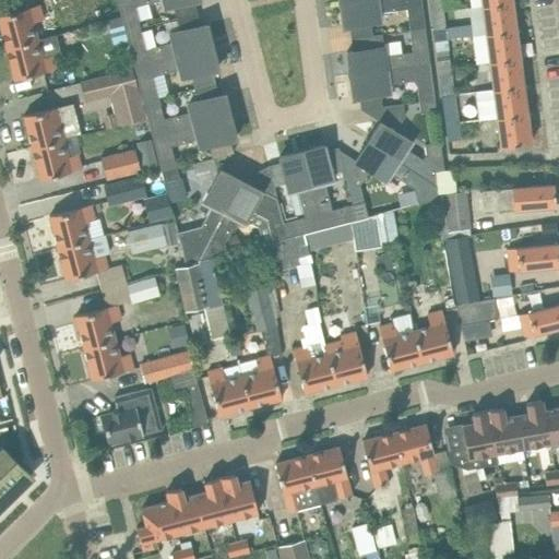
[(191,0),(116,0),(121,16),(123,25),(125,31),(140,27),(134,6),(156,0),(162,0),(164,8),(191,0)]
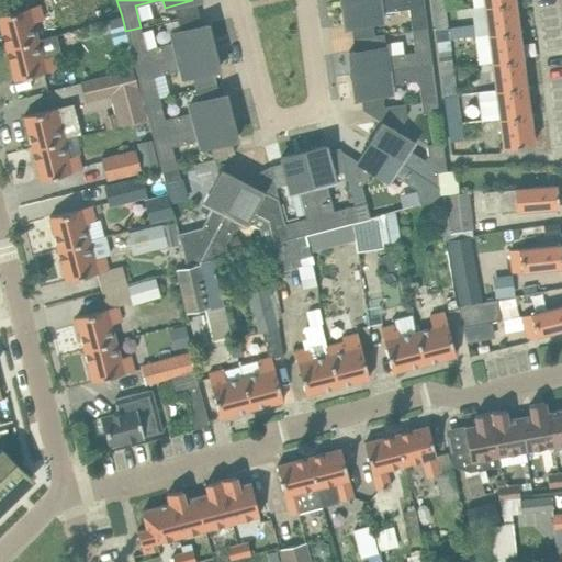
[(423,0),(360,0),(341,2),(345,25),(382,21),(381,12),(409,8),(412,30),(427,27),(423,0)]
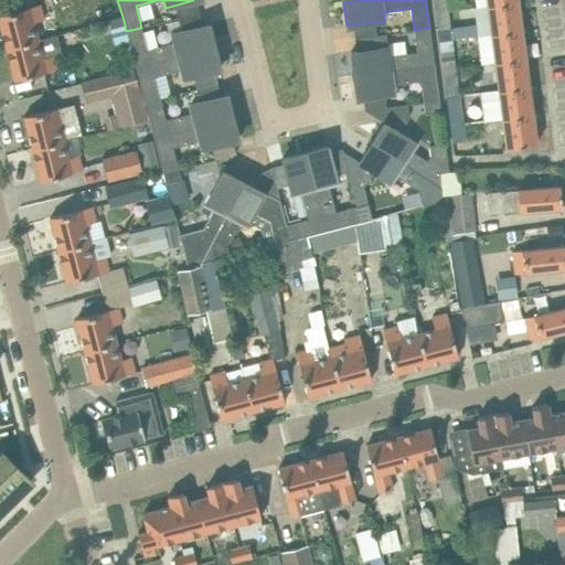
[(447,11),(445,0),(433,0),(435,13),(447,11)]
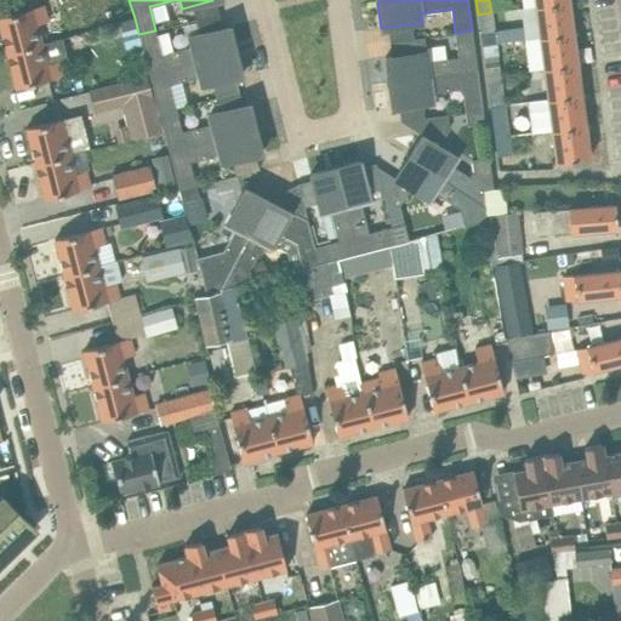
[(573,33),(569,3),(535,6),(539,36),(573,33)]
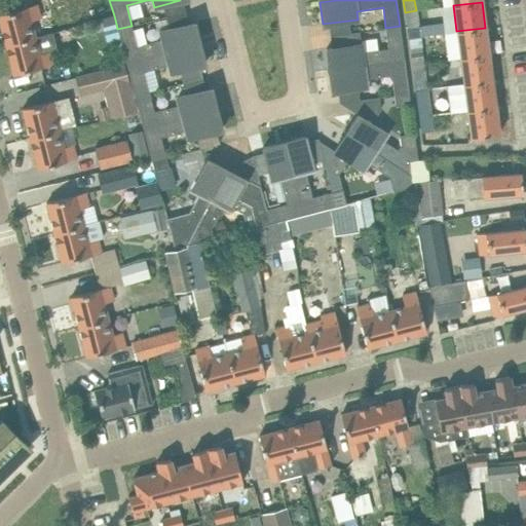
[(31,21),(40,17),(37,4),(0,12),(0,23),(5,44),(35,36),(31,21)]
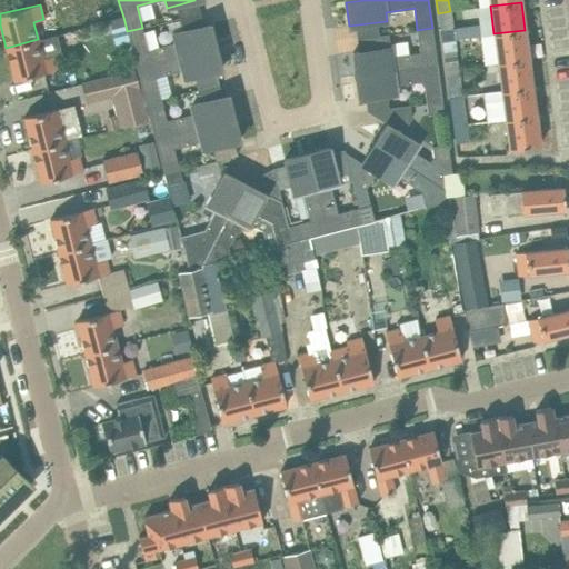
[(450,11),(438,13),(440,30),(452,28),(450,11)]
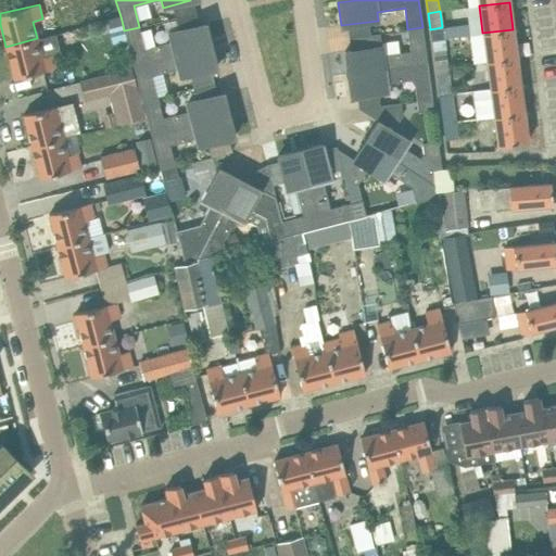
[(121,16),(108,20),(110,28),(123,25),(121,16)]
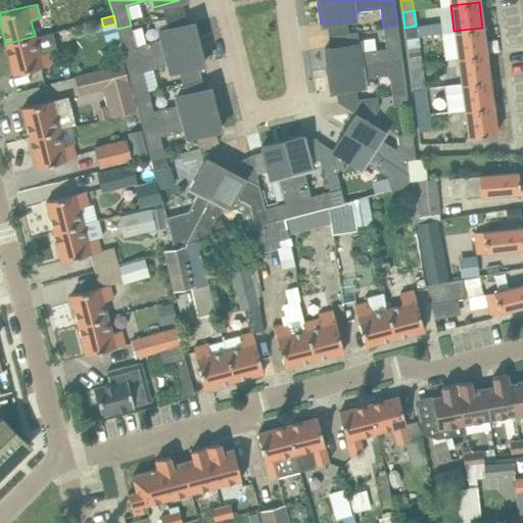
[(161,39),(136,45),(131,26),(116,29),(126,61),(198,43),(193,21),(159,31),(161,39)]
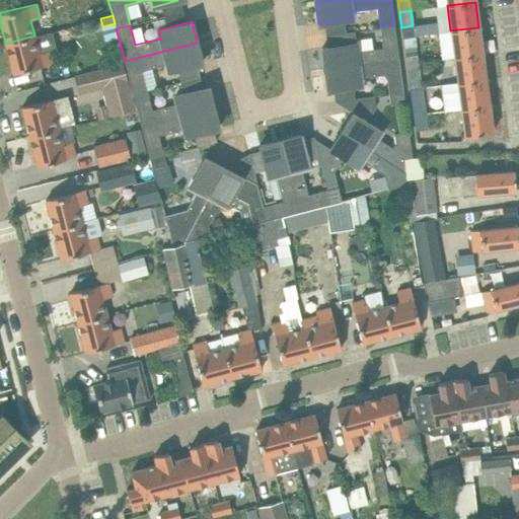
[(357,52),(356,44),(321,48),(324,69),(398,59),(394,25),(380,27),(383,48),(357,52)]
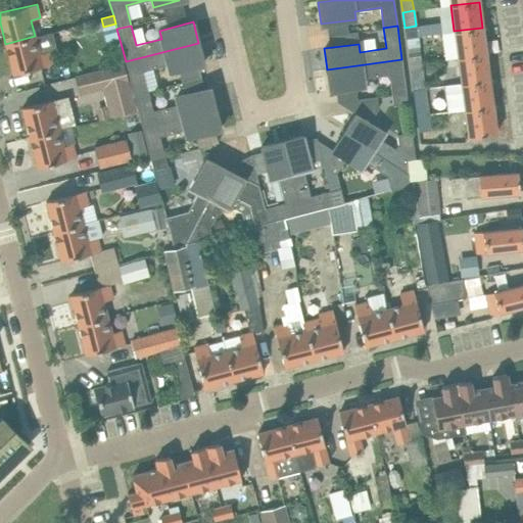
[(486,54),(482,28),(454,31),(446,33),(449,58),(458,57),(486,54)]
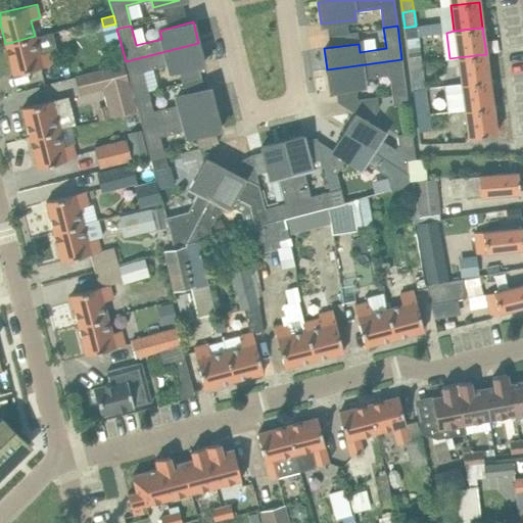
[(35,36),(5,44),(13,74),(52,63),(48,51),(56,49),(52,33),(35,37),(35,36)]
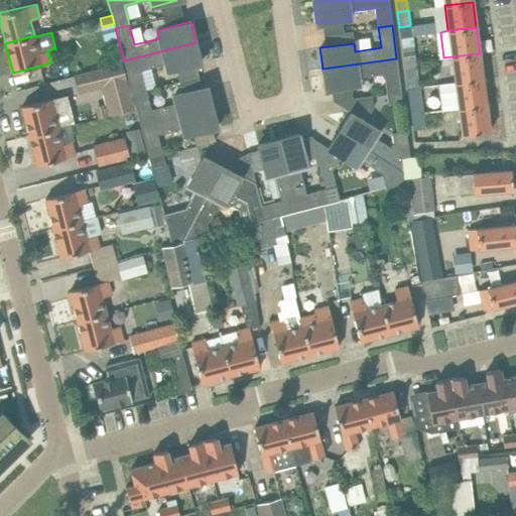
[(201,62),(196,42),(124,60),(132,93),(146,90),(141,70),(165,63),(167,72),(201,62)]
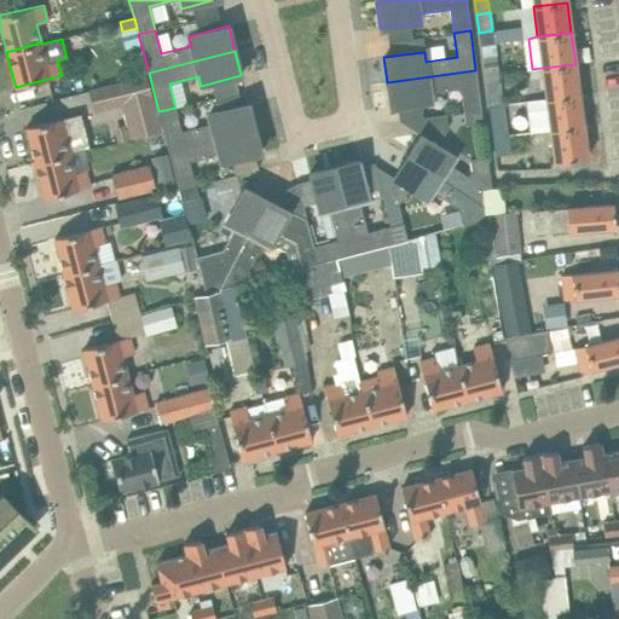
[(485,76),(498,74),(496,55),(482,57),(485,76)]
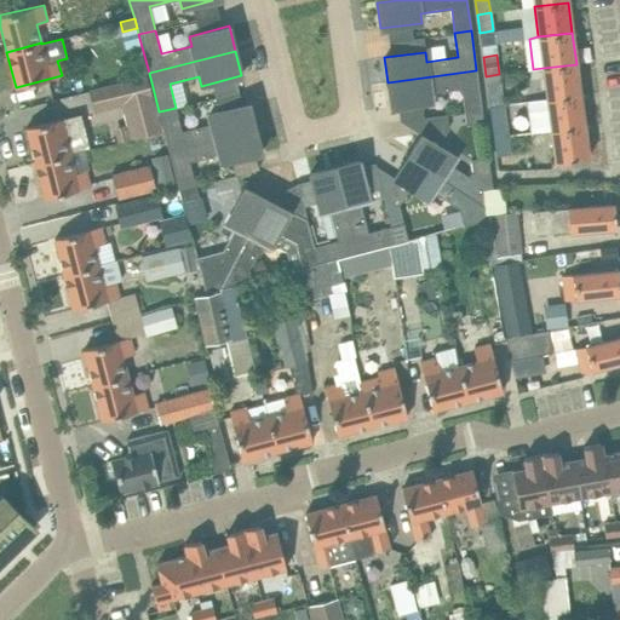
[(580,95),(577,64),(543,68),(546,99),(580,95)]
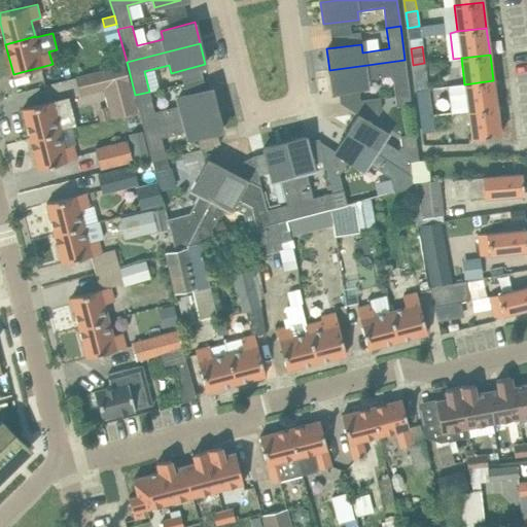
[(405,60),(329,70),(332,92),(353,89),(367,86),(365,78),(392,75),(394,96),(410,94),(405,60)]
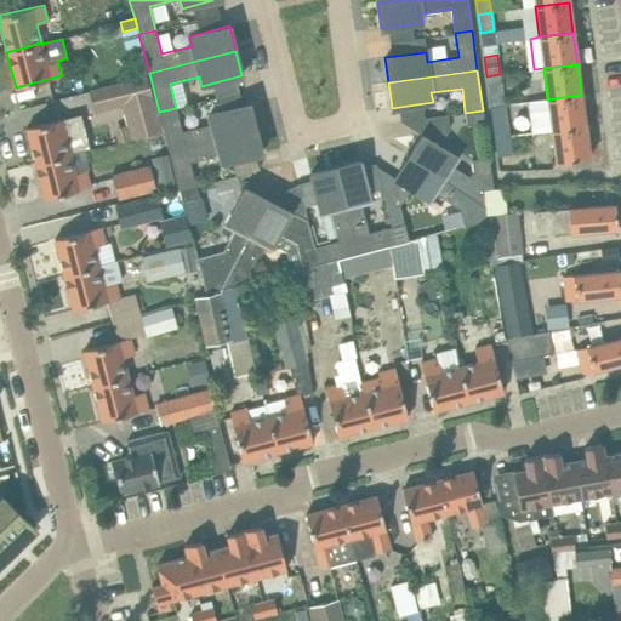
[(500,74),(486,77),(489,95),(502,92),(500,74)]
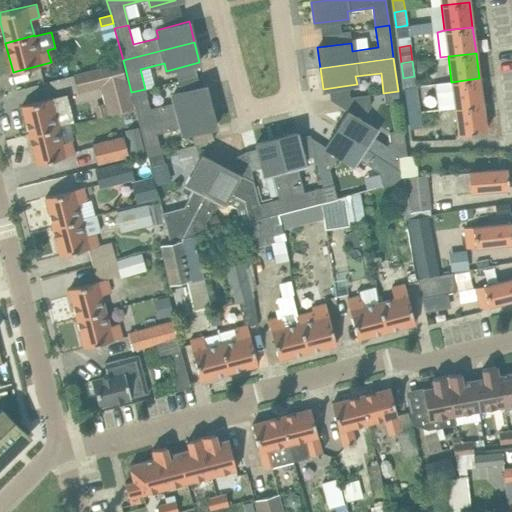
[(107,116),(131,109),(119,62),(74,74),(74,75),(78,91),(98,86),(107,116)]
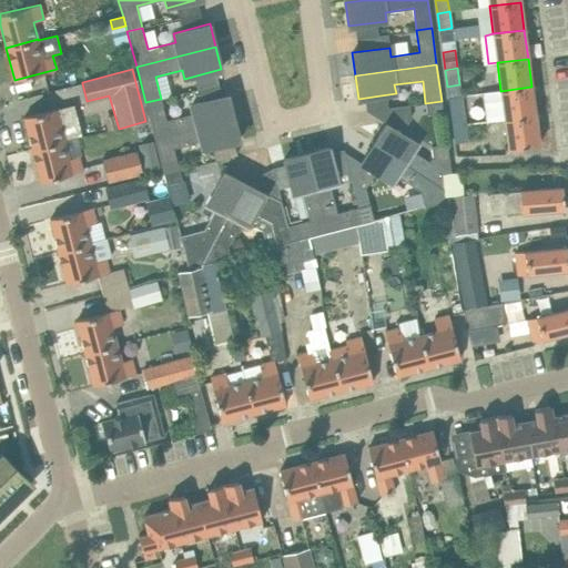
[(536,115),(531,87),(500,91),(505,120),(536,115)]
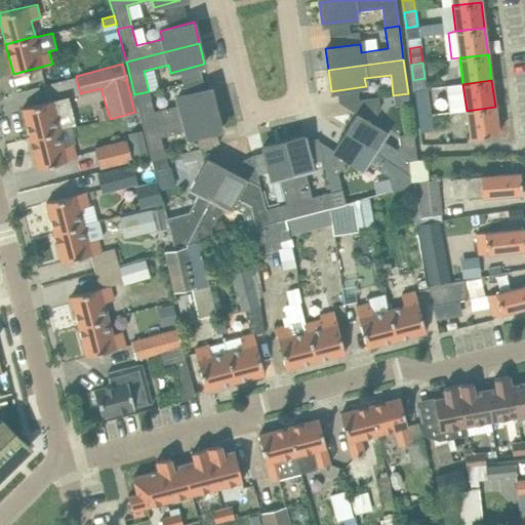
[(179,105),(154,111),(149,91),(134,94),(143,127),(216,109),(210,87),(177,96),(179,105)]
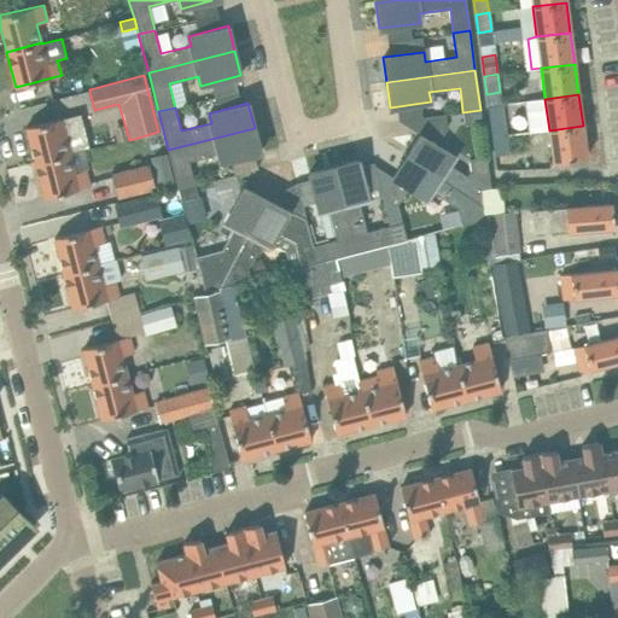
[(481,110),(462,112),(465,124),(482,122),(481,110)]
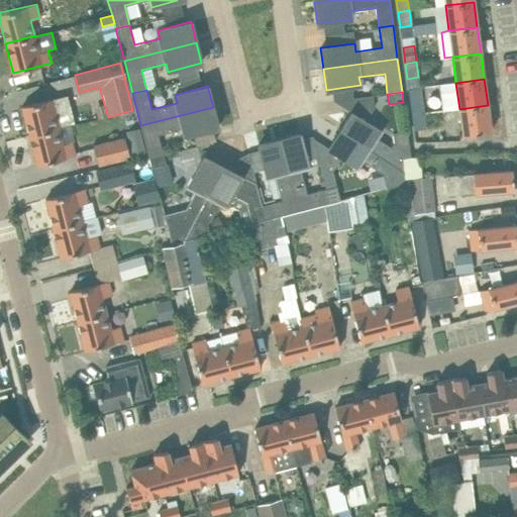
[(68,125),(75,124),(68,95),(60,96),(21,106),(29,135),(37,133),(68,125)]
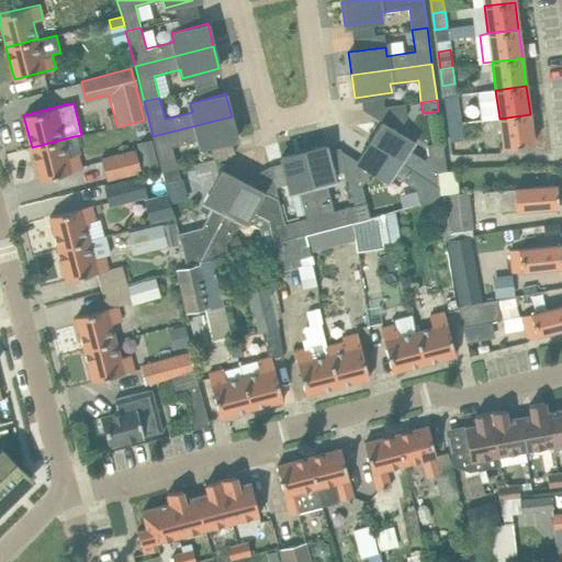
[(389,121),(405,117),(403,104),(386,107),(389,121)]
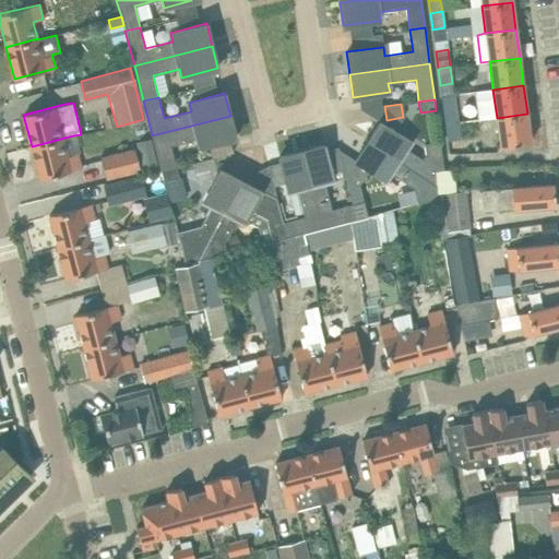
[(445,125),(458,123),(455,105),(443,107),(445,125)]
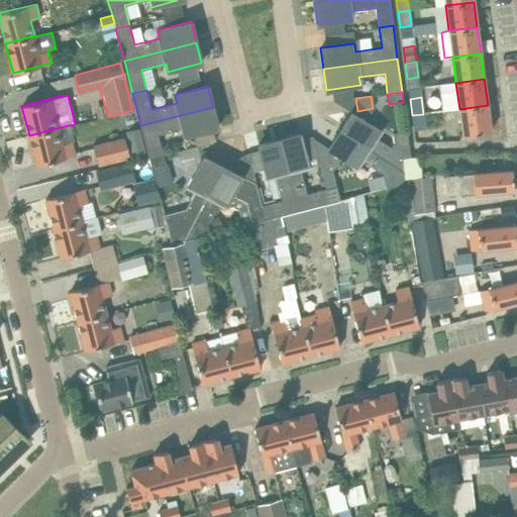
[(488,105),(459,109),(462,134),(491,131),(488,105)]
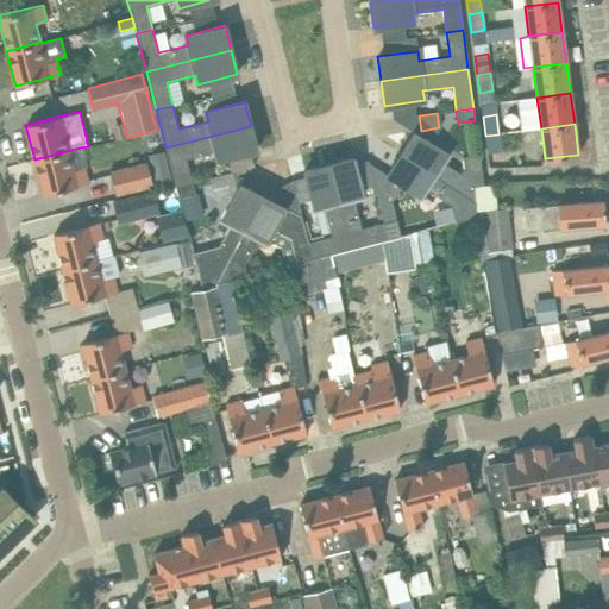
[(257,150),(251,126),(165,148),(175,184),(175,186),(192,181),(186,158),(215,151),(218,159),(257,150)]
